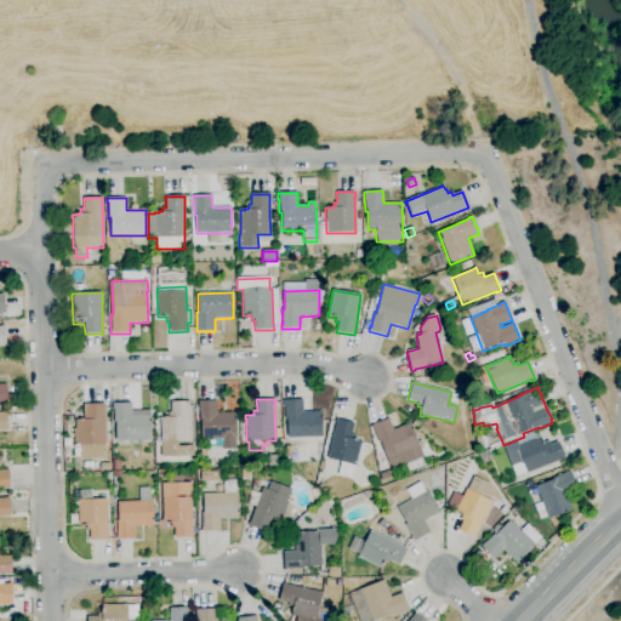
[(288,438),(286,419),(285,419),(285,404),(284,404),(284,400),(302,399),(303,412),(322,411),(323,437),(288,438)]
